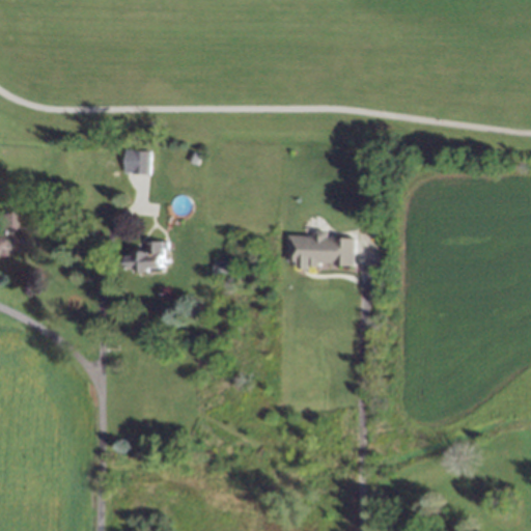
[(201,152),(197,162),(188,158),(193,147),(201,152)]
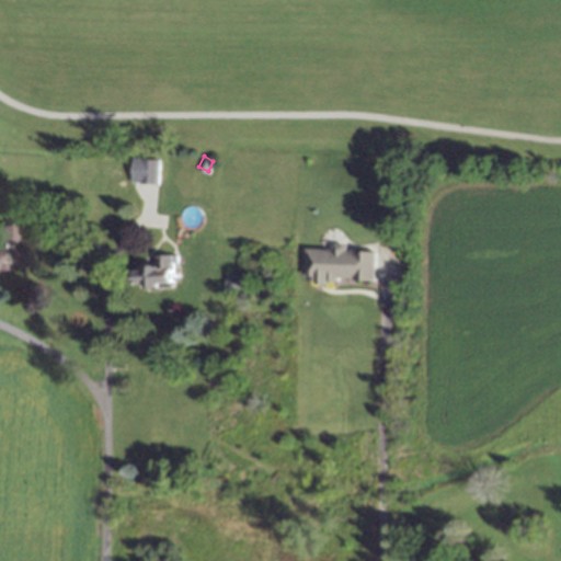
[(161,183),(157,183),(144,183),(141,183),(142,158),(162,158),(161,183)]
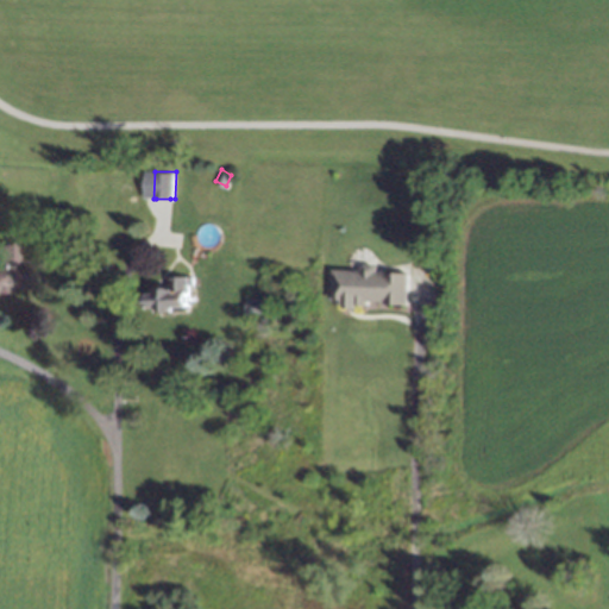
[(18,258),(38,258),(37,288),(10,288),(0,293),(0,245),(18,245),(18,258)]
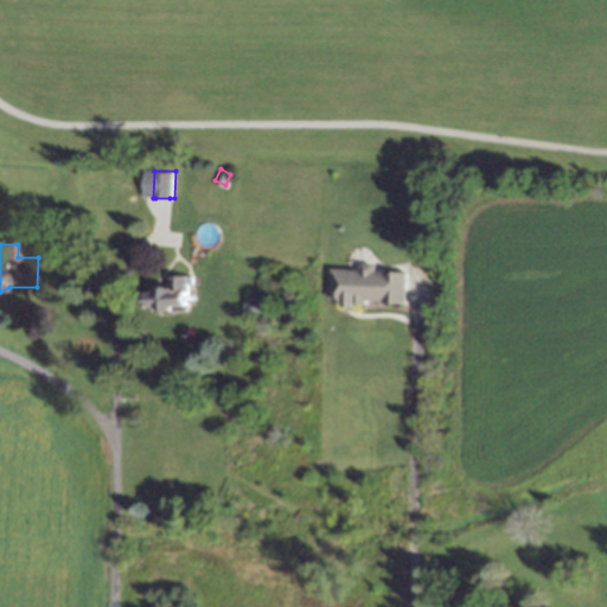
[(377,266),(377,268),(410,269),(409,304),(385,302),(385,299),(368,298),(368,304),(356,302),(356,306),(344,306),(344,302),(337,301),(337,296),(332,296),(332,267),(362,268),(362,264),(364,262),(375,262),(377,266)]
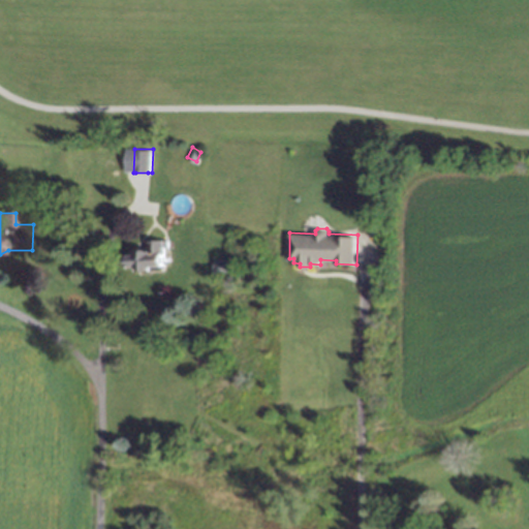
[(169,248),(166,248),(166,271),(139,270),(139,269),(135,269),(135,267),(128,267),(128,254),(135,254),(135,250),(150,250),(150,240),(169,241),(169,248)]
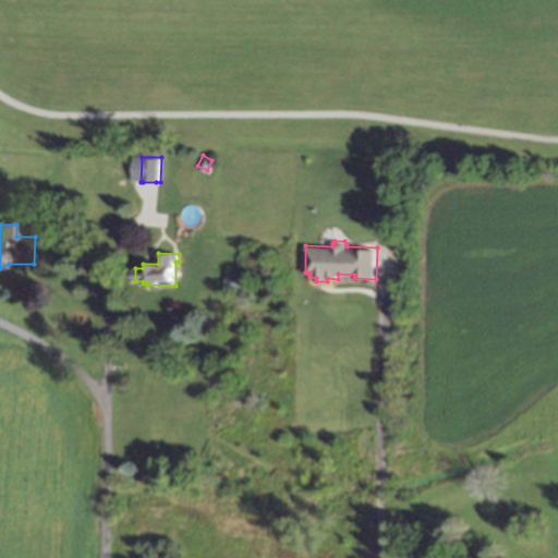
[(244,287),(226,286),(226,274),(244,274),(244,287)]
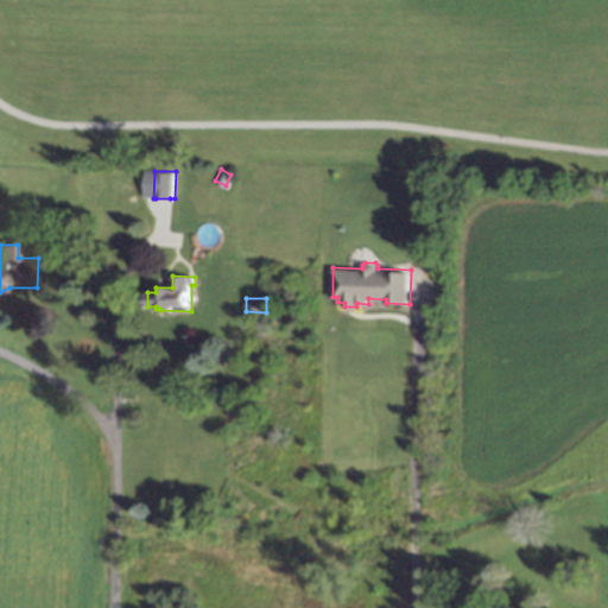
All buildings are outlined.
